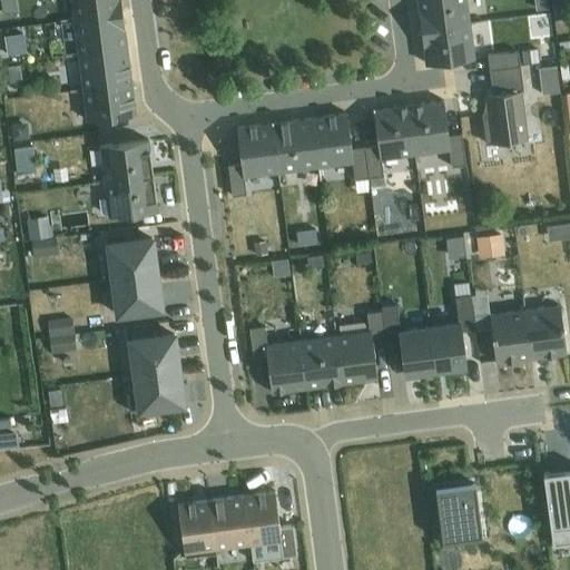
[(15,0),(0,0),(1,15),(17,13),(15,0)]
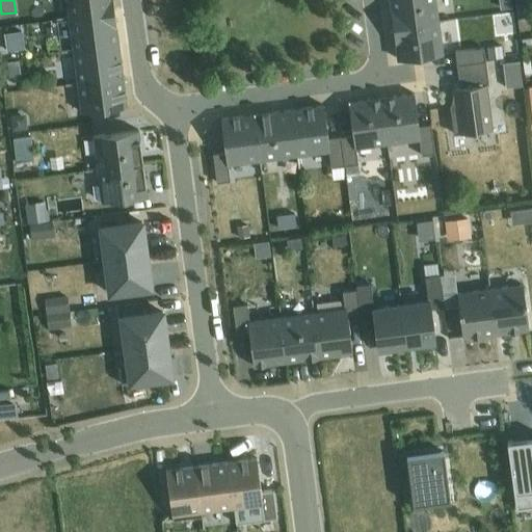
[(111,0),(65,0),(68,19),(114,12),(111,0)]
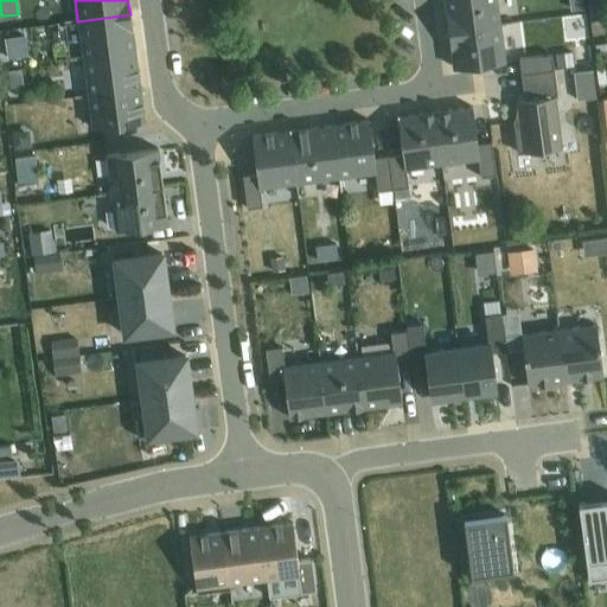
[(496,0),(445,0),(448,32),(500,25),(496,0)]
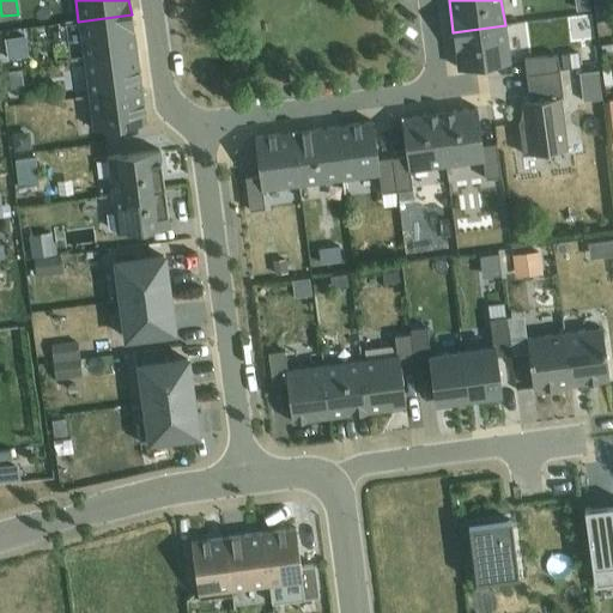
[(588,0),(574,0),(576,11),(590,10),(588,0)]
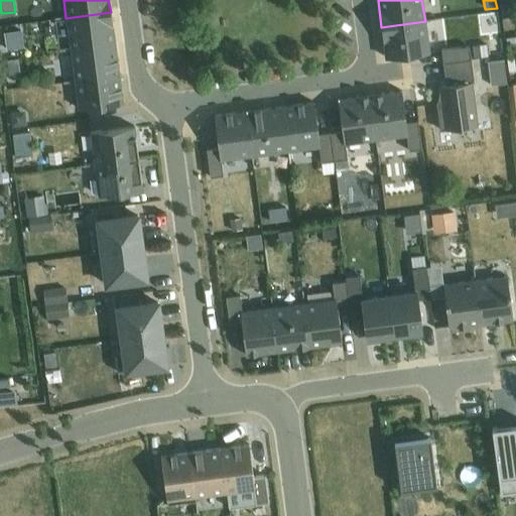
[(515,14),(514,0),(499,0),(501,19),(515,16),(515,14)]
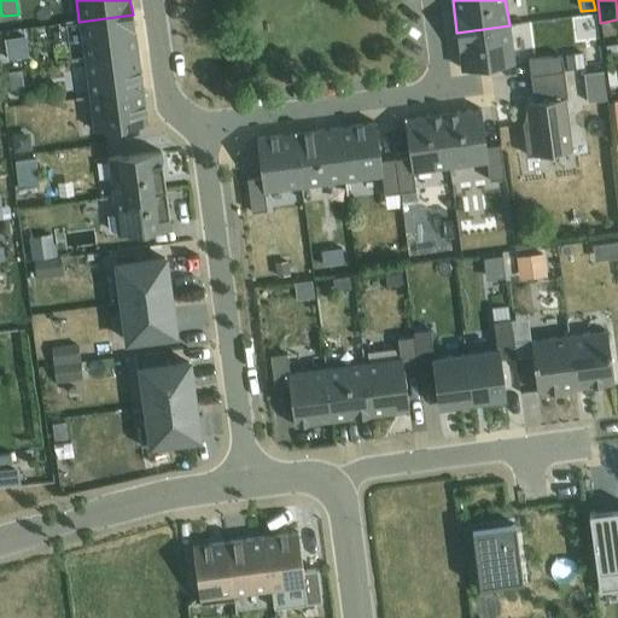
[(133,15),(79,22),(83,59),(136,53),(133,15)]
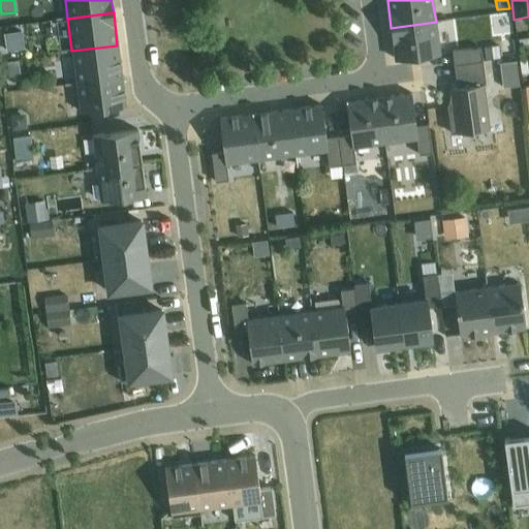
[(436,22),(391,28),(397,60),(419,57),(440,55),(436,22)]
